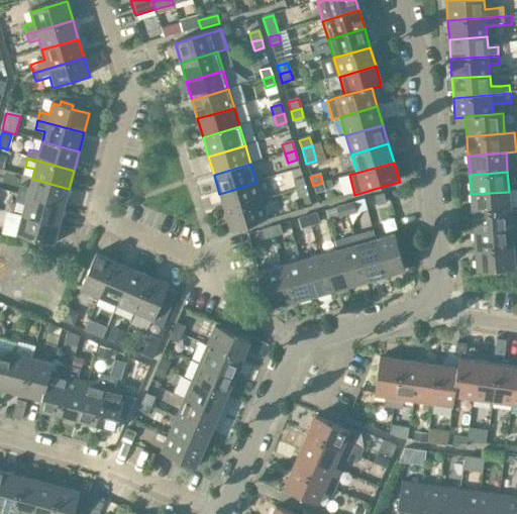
[(64,208),(69,189),(32,179),(29,190),(19,187),(17,195),(64,208)]
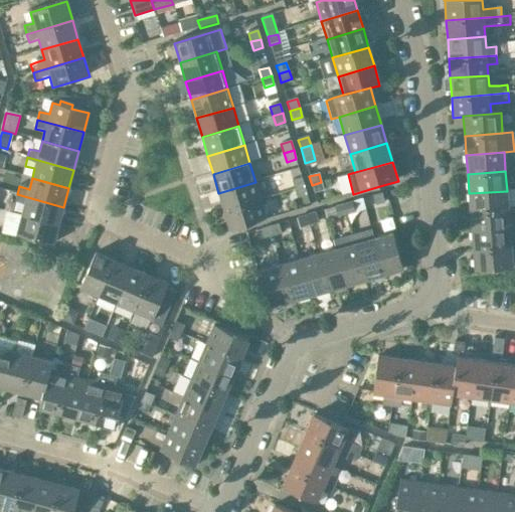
[(292,182),(295,190),(305,187),(302,179),(292,182)]
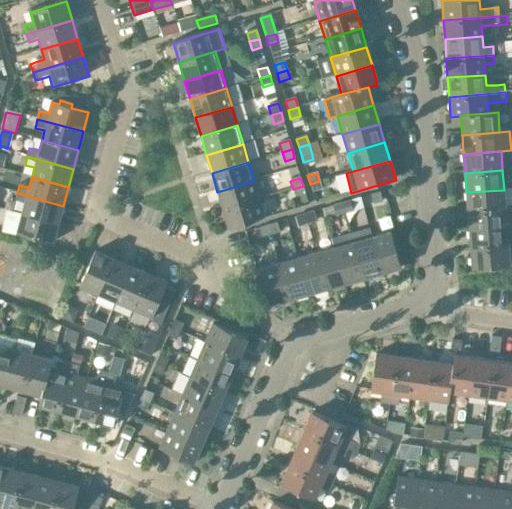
[(259,199),(254,181),(217,192),(223,210),(259,199)]
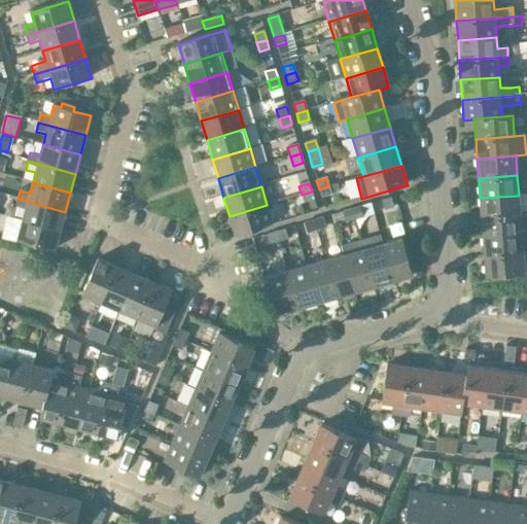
[(331,196),(328,186),(319,189),(321,199),(331,196)]
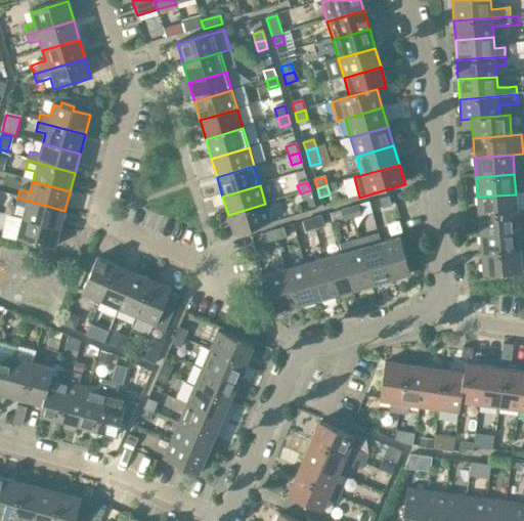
[(312,200),(310,190),(300,193),(302,203),(312,200)]
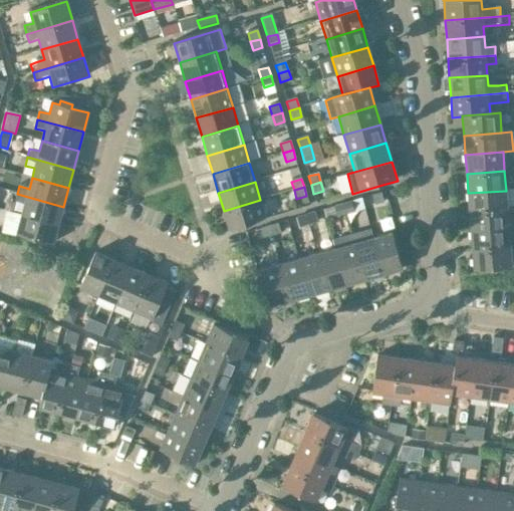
[(468,193),(470,212),(507,210),(507,209),(506,191),(468,193)]
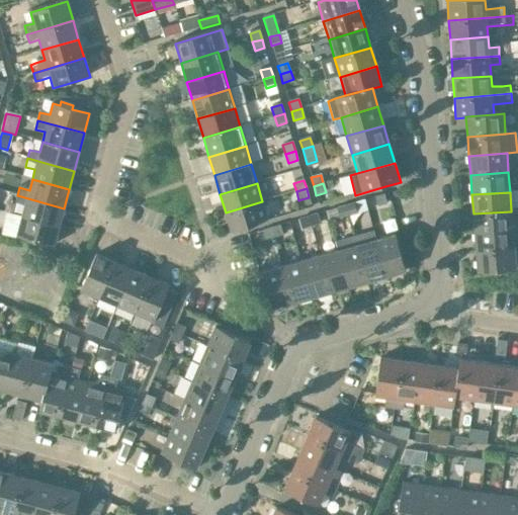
[(59,227),(64,208),(17,195),(15,204),(24,206),(22,217),(59,227)]
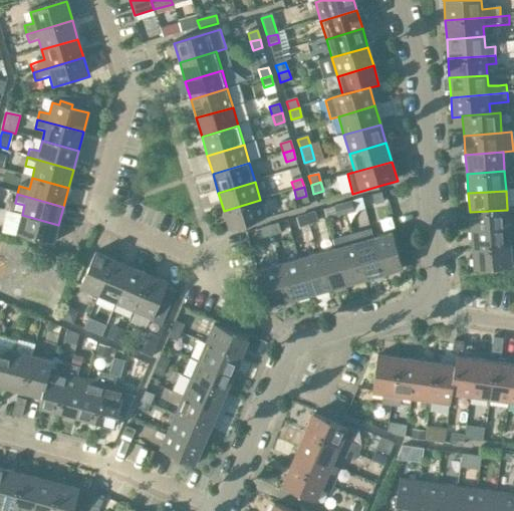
[(374,206),(383,204),(381,194),(371,197),(374,206)]
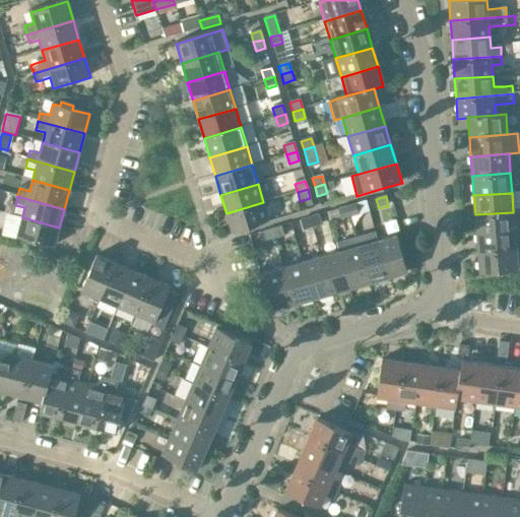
[(263,202),(226,213),(232,233),(269,222),(263,202)]
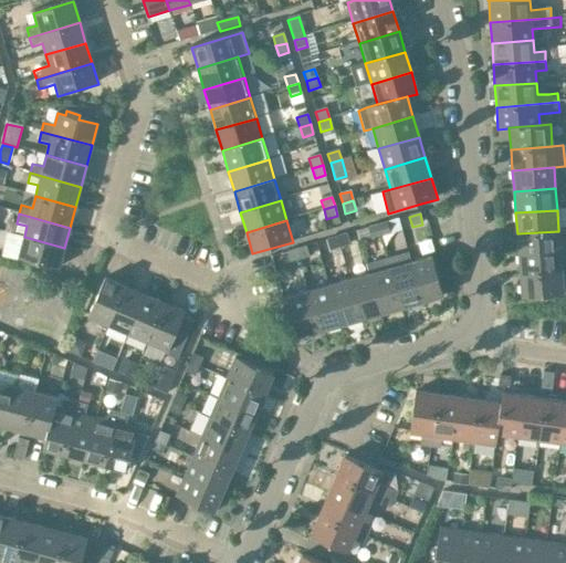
[(387,222),(377,226),(380,236),(390,233),(387,222)]
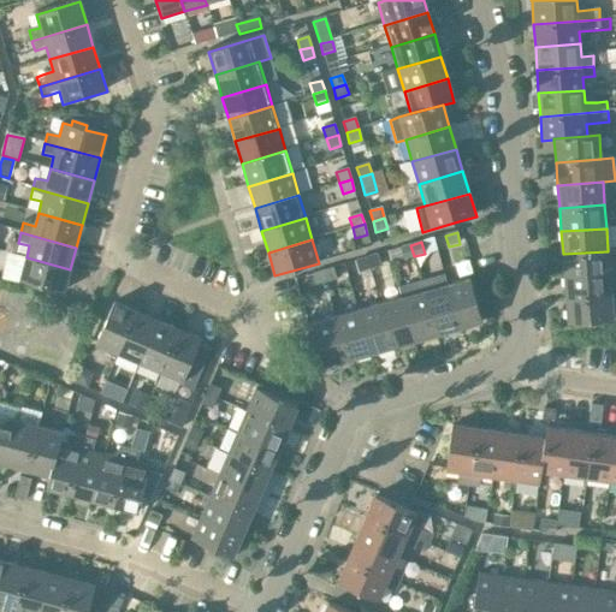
[(414,256),(410,245),(402,248),(406,259),(414,256)]
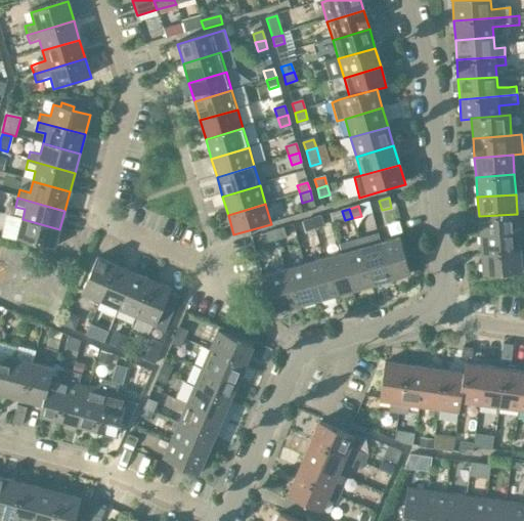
[(479,216),(480,236),(519,233),(523,232),(523,212),(517,213),(517,214),(479,216)]
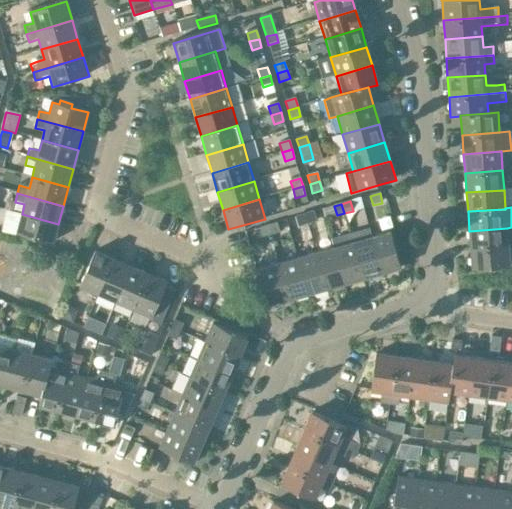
[(313,212),(305,215),(307,224),(316,222),(313,212)]
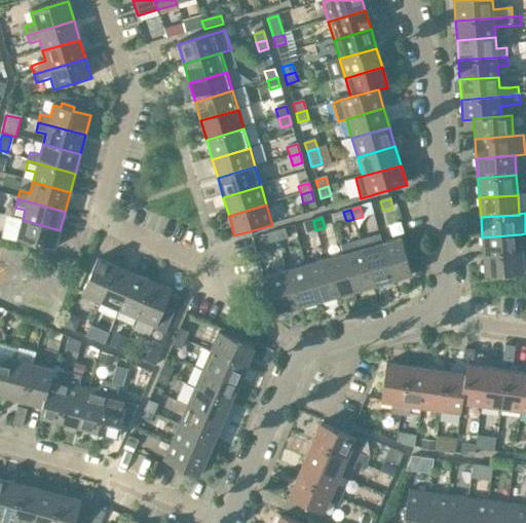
[(60,230),(23,220),(20,231),(9,228),(7,237),(54,251),(60,230)]
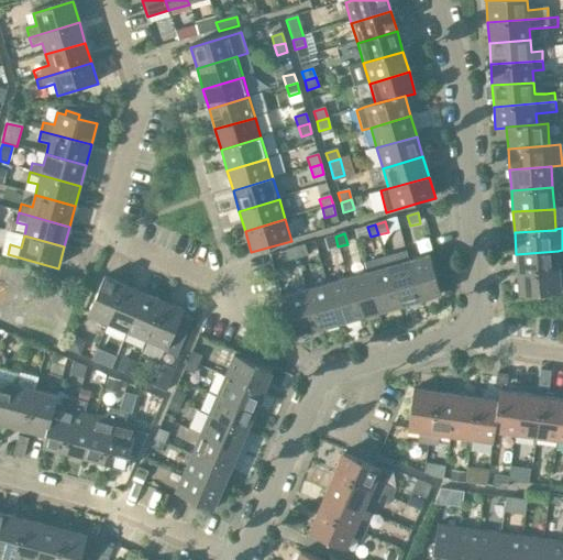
[(338,246),(335,237),(326,239),(329,250),(338,246)]
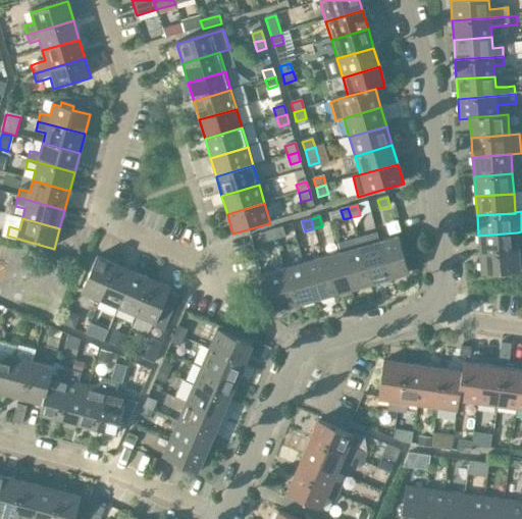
[(273,230),(276,240),(285,238),(282,227),(273,230)]
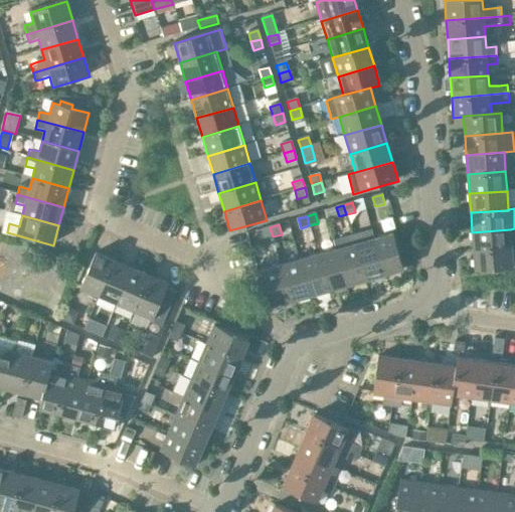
[(264,239),(273,236),(270,227),(261,229),(264,239)]
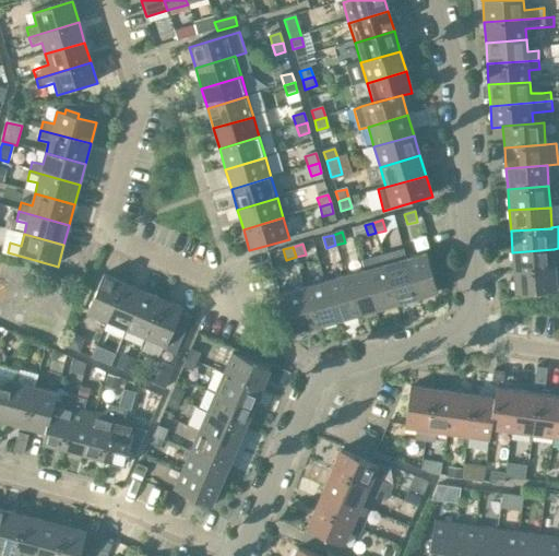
[(512,252),(514,273),(555,270),(554,249),(512,252)]
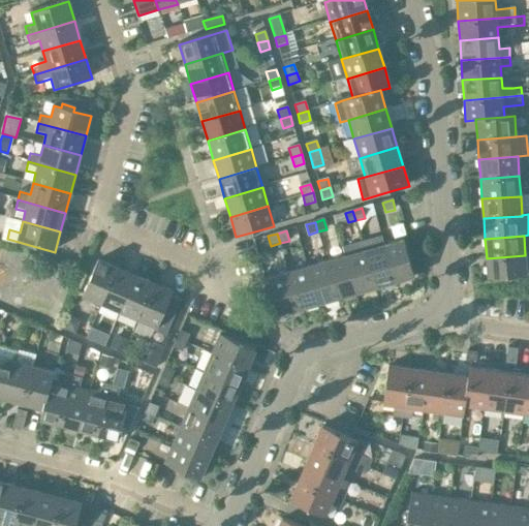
[(383,246),(394,283),(414,278),(404,241),(383,246)]
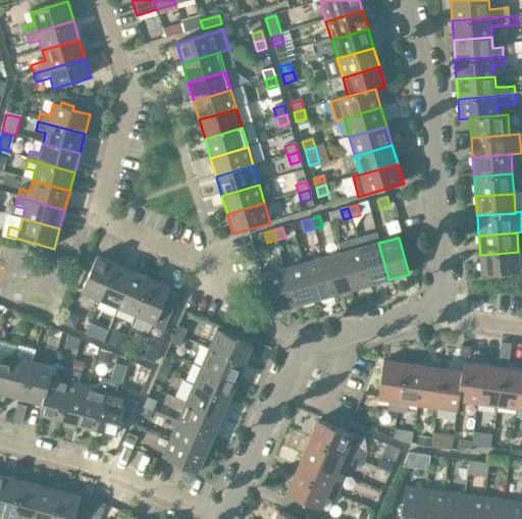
[(360,248),(359,249),(357,242),(350,244),(352,250),(341,254),(351,291),(370,286),(360,248)]
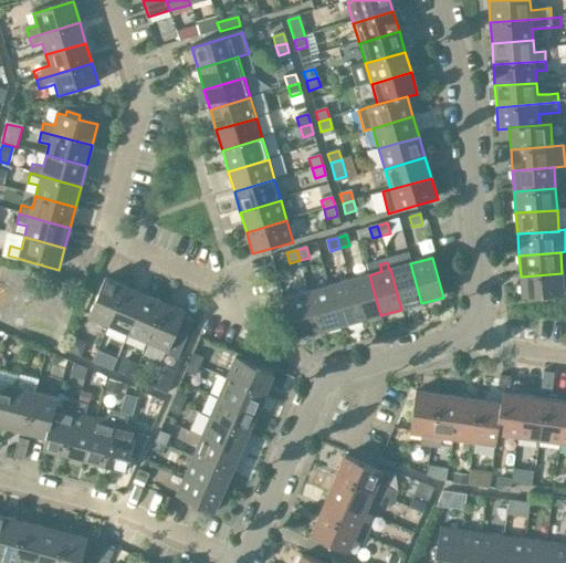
[(410,263),(390,269),(401,310),(421,303),(410,263)]
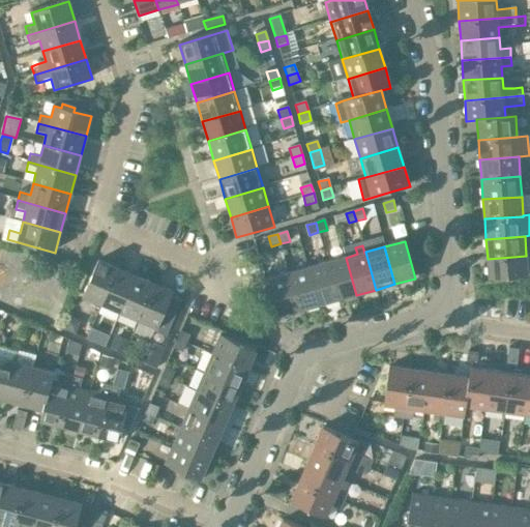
[(526,256),(488,259),(489,280),(527,276),(526,256)]
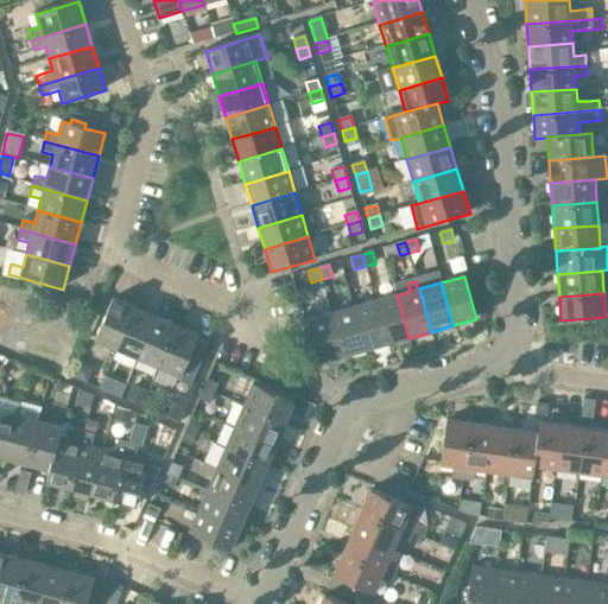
[(397,296),(375,302),(387,344),(409,338),(397,296)]
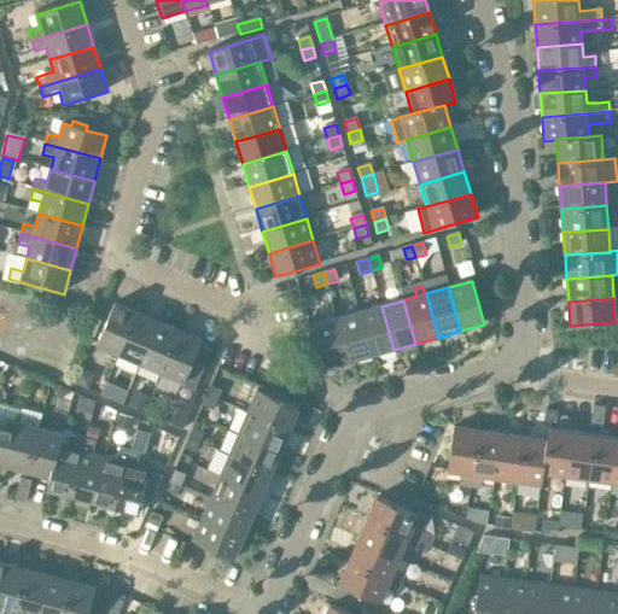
[(97,346),(118,356),(136,315),(114,305),(97,346)]
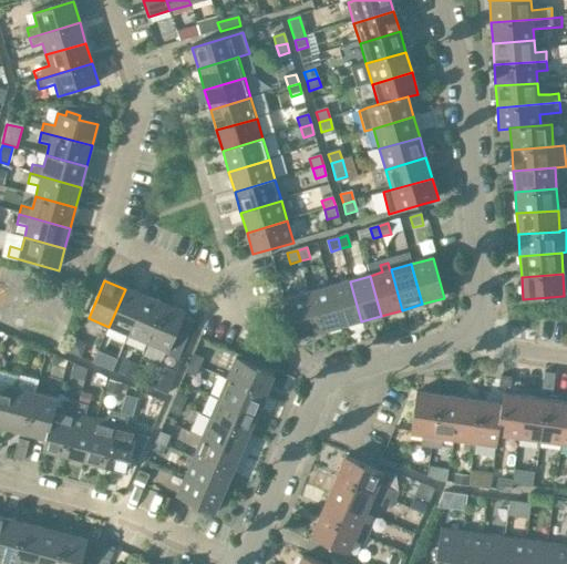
[(350,282),(329,287),(340,327),(361,321),(350,282)]
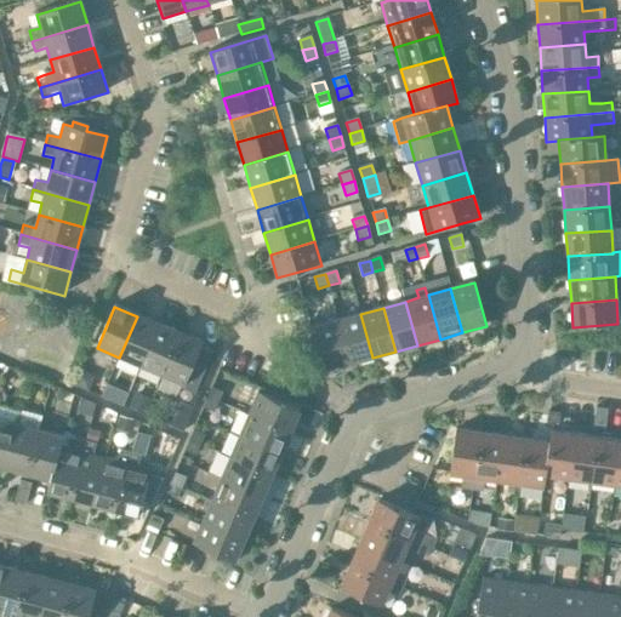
[(351,365),(372,358),(360,314),(339,320),(351,365)]
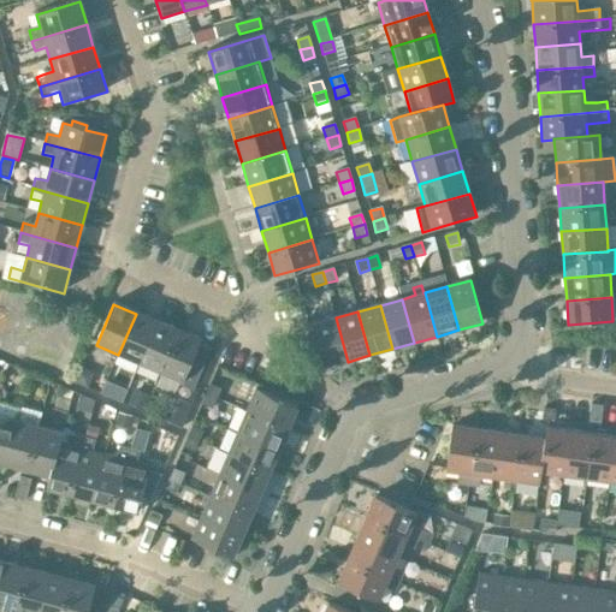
[(118,355),(140,364),(158,322),(136,314),(118,355)]
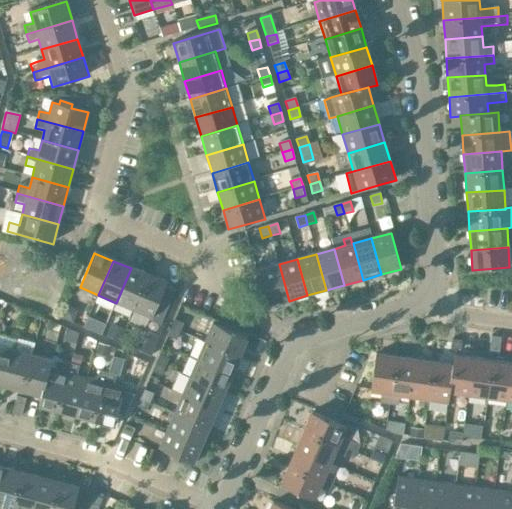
[(289,301),(279,264),(259,270),(270,306),(289,301)]
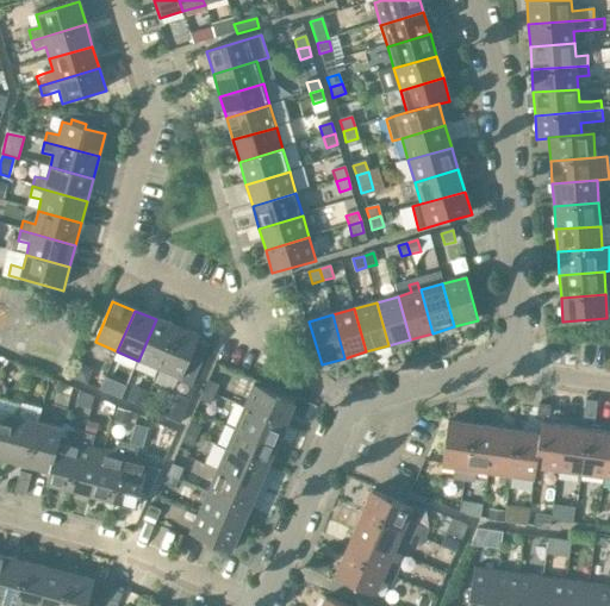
[(156,319),(138,361),(149,366),(159,369),(176,329),(156,319)]
